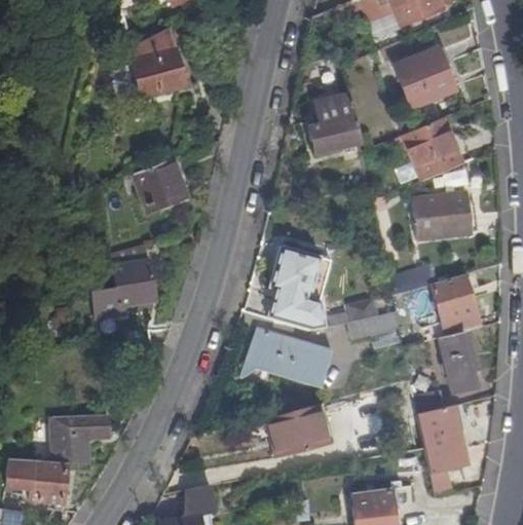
[(364,0),(377,32),(400,23),(389,0),(364,0)]
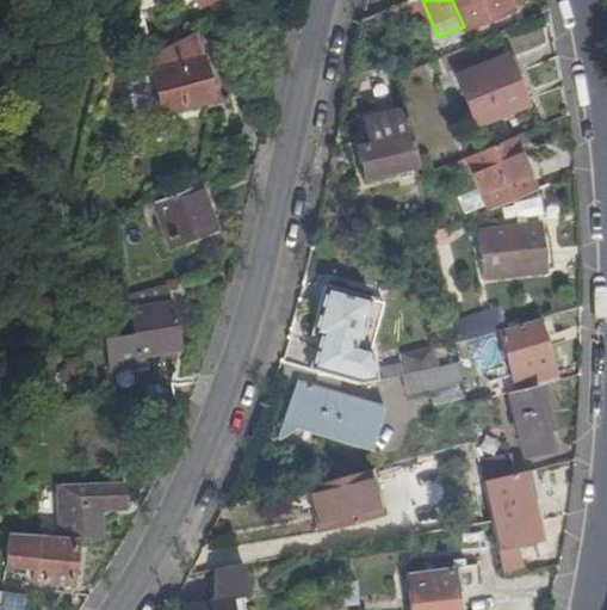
[(512,7),(508,0),(452,0),(464,26),(513,7),(512,7)]
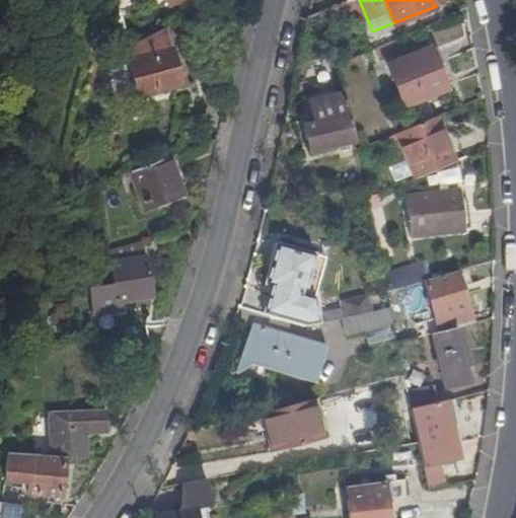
[(181,82),(167,26),(127,47),(139,95),(187,84),(186,81),(181,82)]
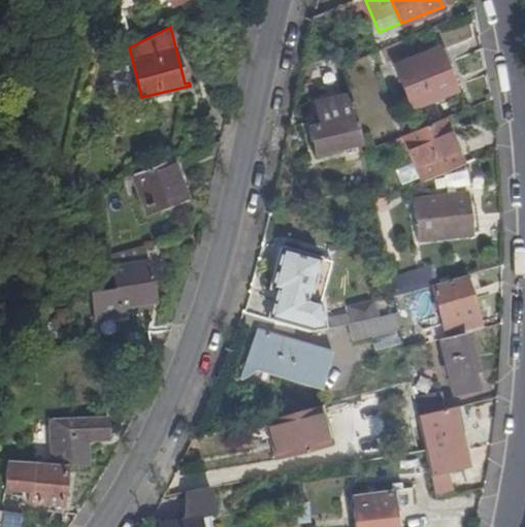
[(440,42),(436,44),(445,64),(450,61),(440,42)]
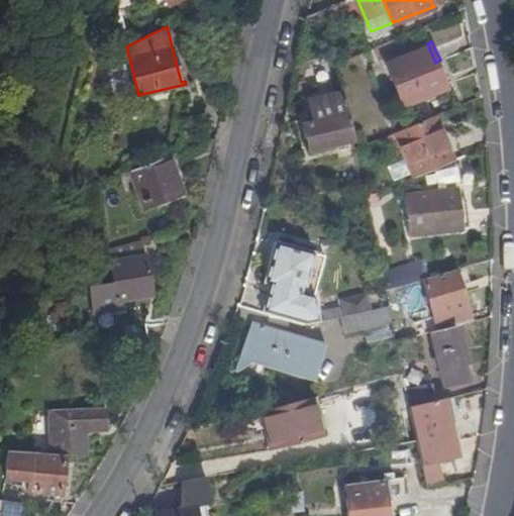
[(435,63),(427,43),(386,64),(404,104),(446,85),(435,63)]
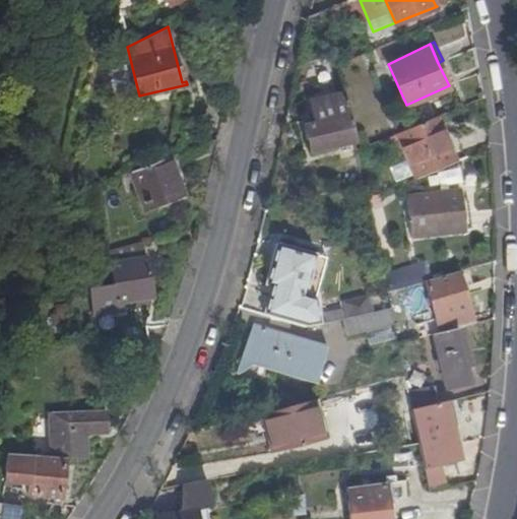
[(342,91),(308,100),(313,121),(305,123),(311,149),(353,139),(342,91)]
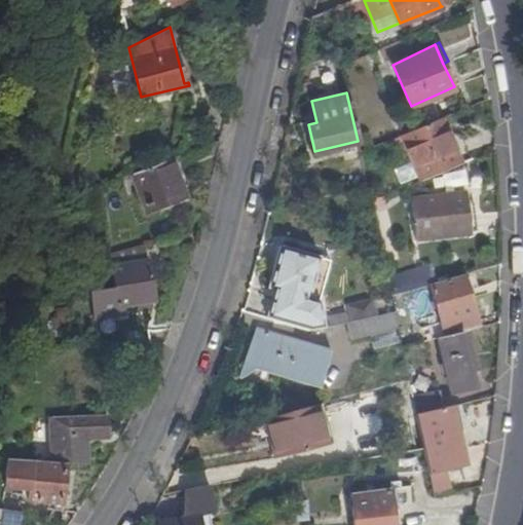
[(399,120),(404,133),(416,127),(410,115),(399,120)]
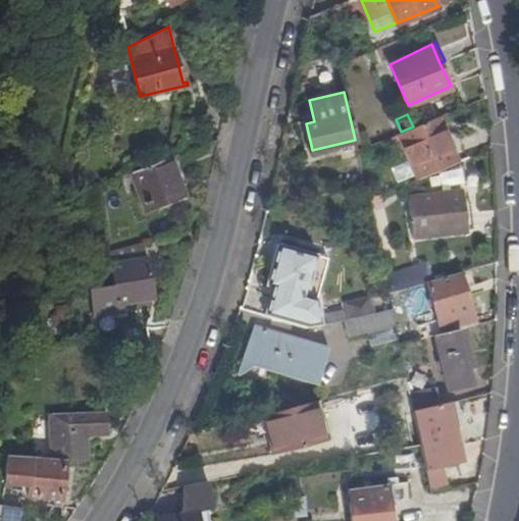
[(419,177),(468,157),(458,133),(453,132),(447,134),(439,115),(413,126),(401,132),(419,177)]
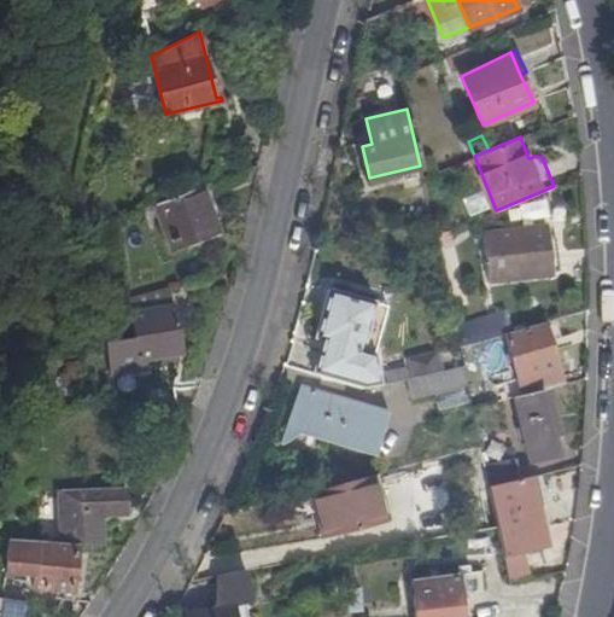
[(220,230),(204,185),(158,203),(175,248),(220,230)]
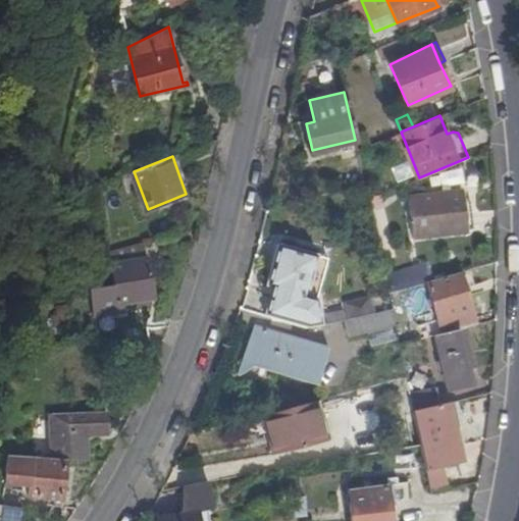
[(465,195),(413,201),(416,236),(468,229),(465,195)]
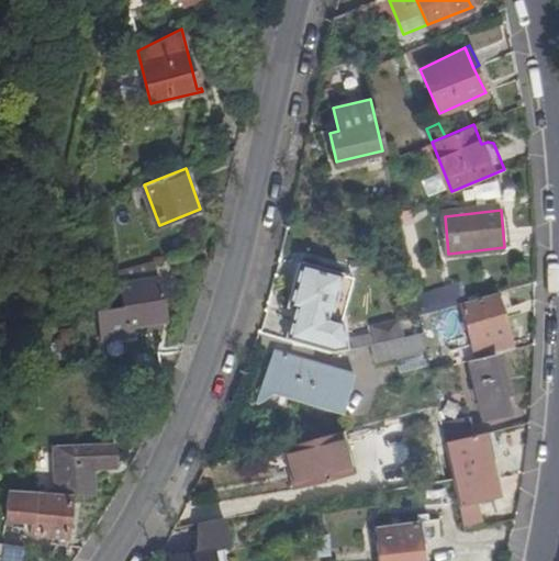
[(158,280),(155,261),(120,271),(124,306),(130,336),(134,335),(133,325),(167,320),(160,279),(158,280)]
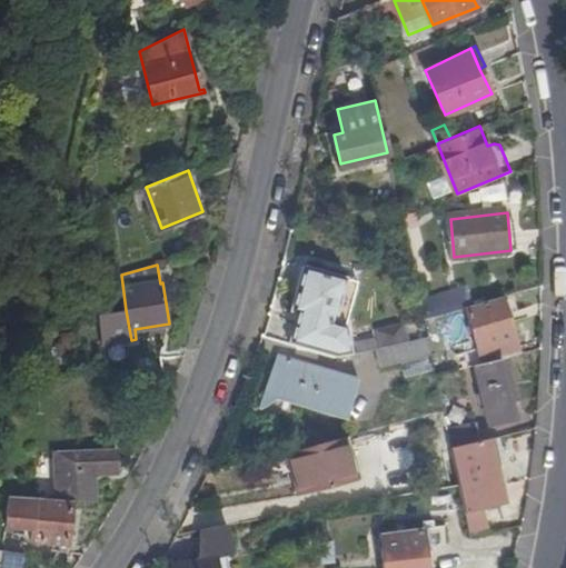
[(337,360),(346,358),(351,359),(351,356),(349,328),(347,325),(360,281),(306,266),(294,309),(300,310),(290,342),(290,345),(337,360)]
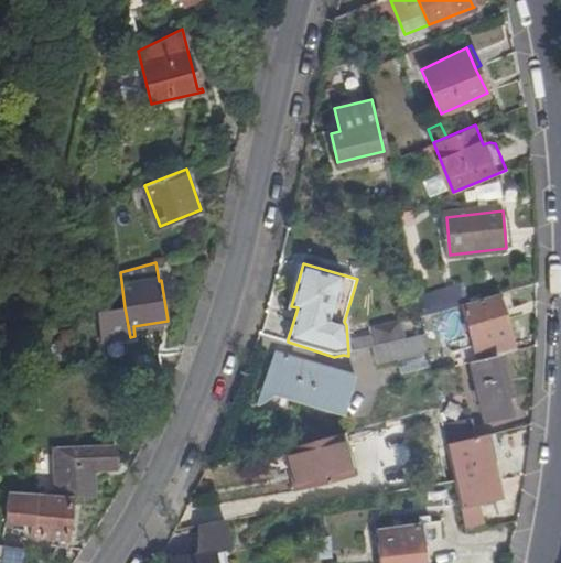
[(463,303),(468,301),(463,282),(457,284),(463,303)]
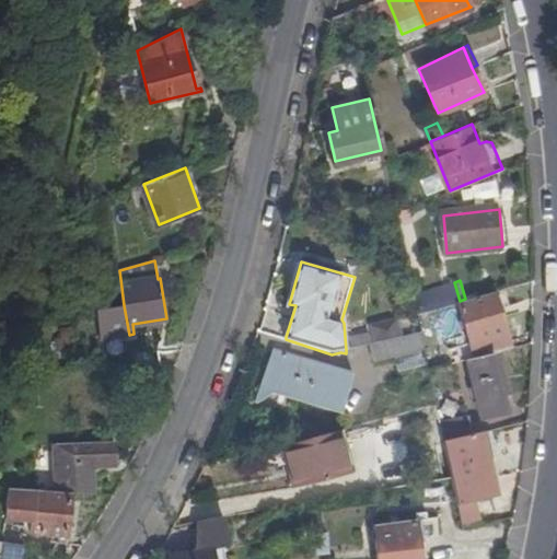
[(419,313),(460,301),(454,282),(415,294),(419,313)]
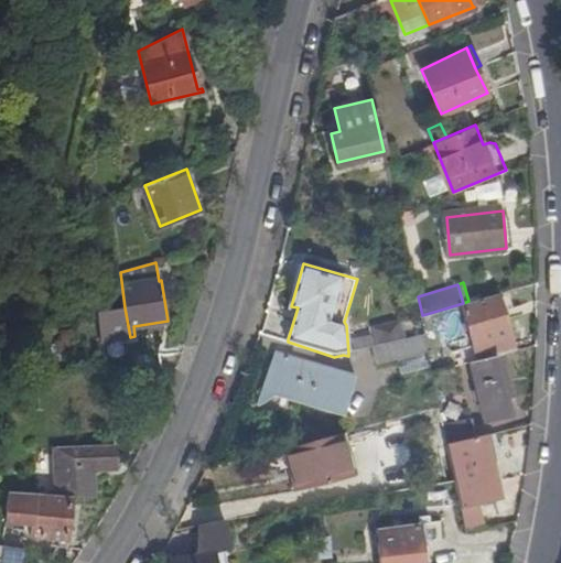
[(93,294),(95,310),(117,306),(116,292),(93,294)]
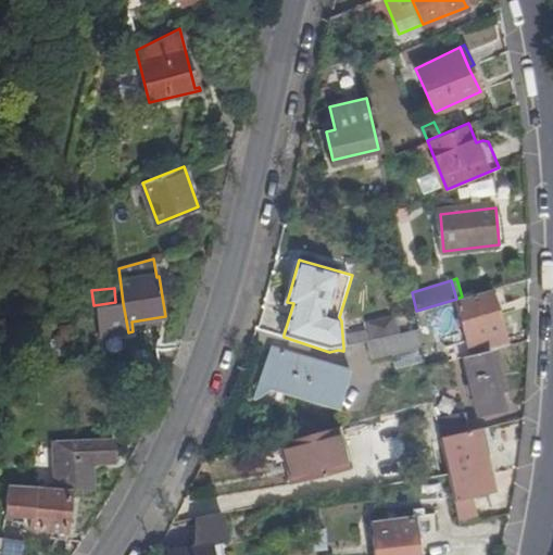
[(498,348),(507,345),(492,288),(462,297),(456,299),(468,341),(447,347),(450,360),(466,355),(498,348)]
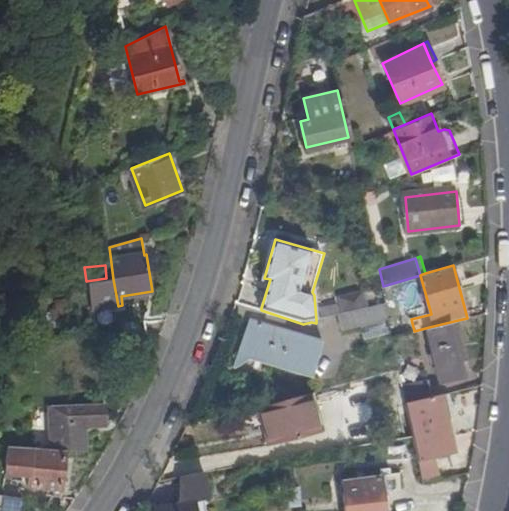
[(95,310),(118,306),(113,279),(91,282),(95,310)]
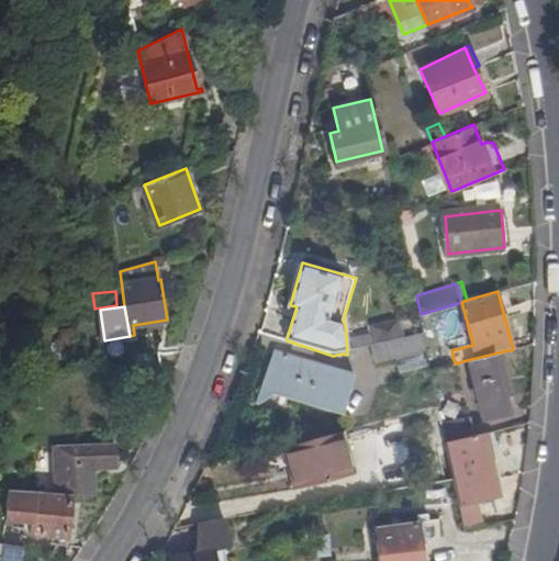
[(369,328),(373,345),(378,344),(395,339),(391,322),(369,328)]
